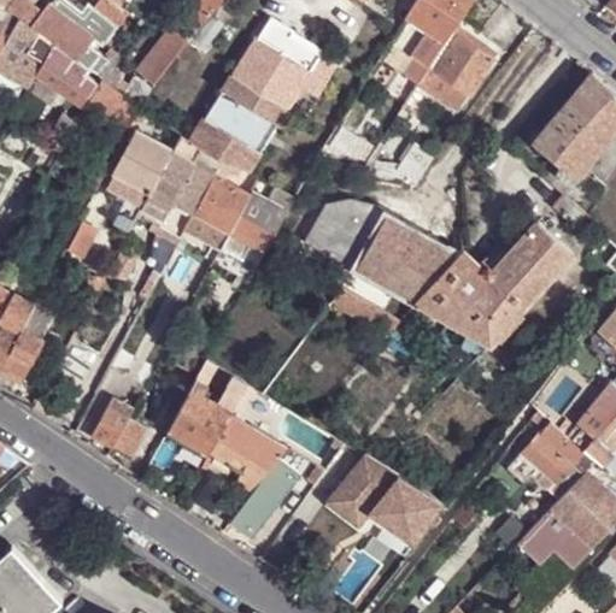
[(15,0),(0,0),(0,4),(7,11),(15,0)]
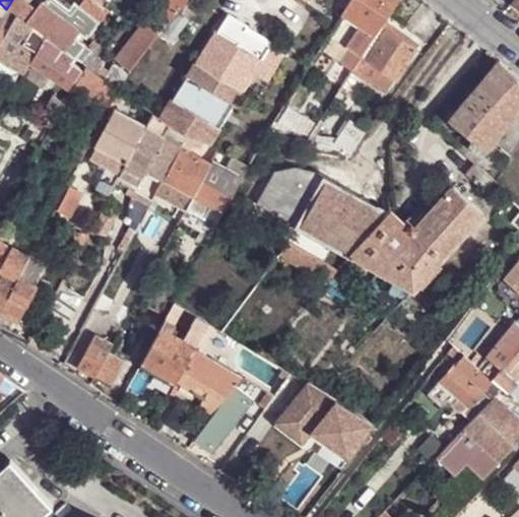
[(15,0),(12,0),(6,9),(17,16),(18,17),(25,8),(15,0)]
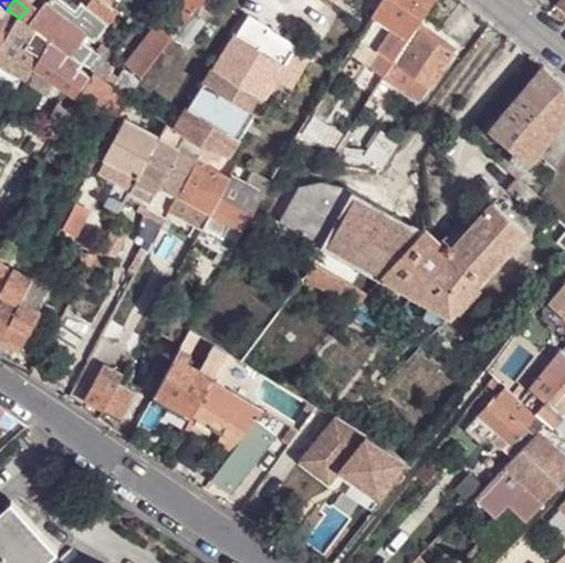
[(59,0),(48,0),(44,6),(85,38),(93,43),(106,27),(85,9),(80,3),(73,11),(59,0)]
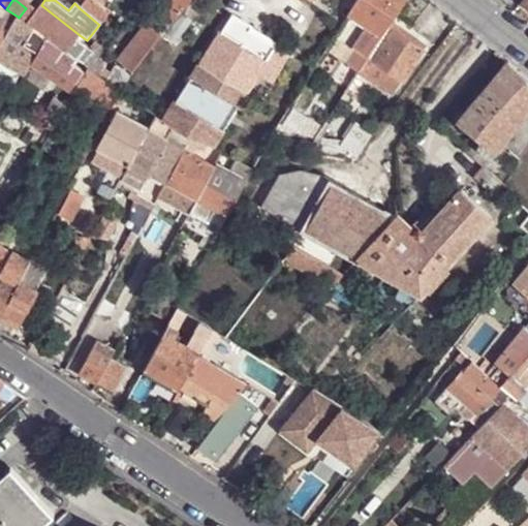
[(95,0),(86,0),(80,8),(99,25),(110,12),(95,0)]
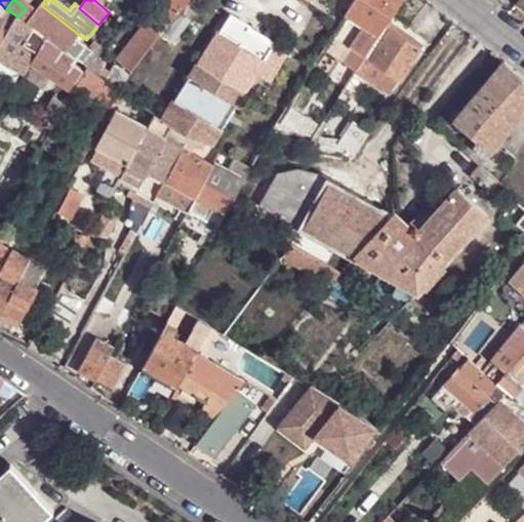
[(94,0),(109,12),(120,22),(136,0),(94,0)]
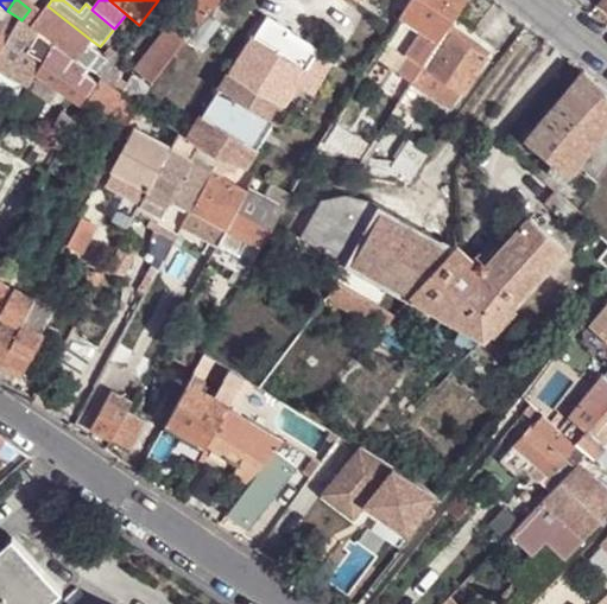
[(202,0),(184,25),(194,33),(207,17),(216,4),(219,0),(202,0)]
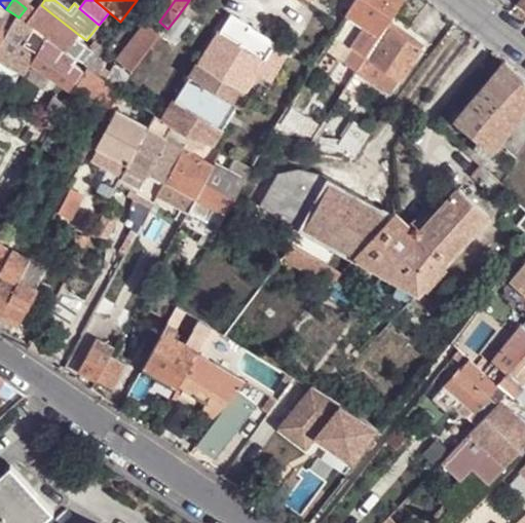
[(354,0),(345,15),(370,31),(379,37),(386,28),(404,0),(354,0)]
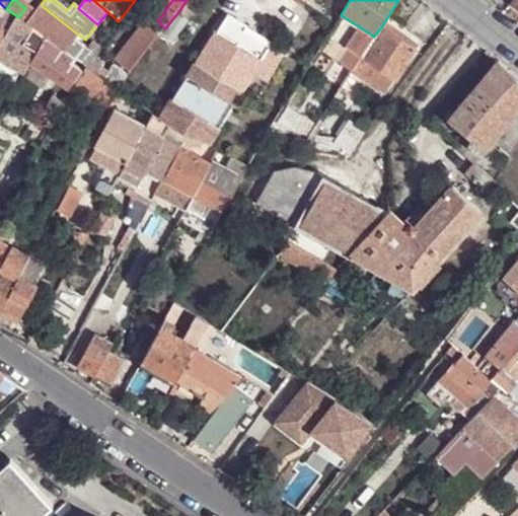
[(185,3),(176,14),(177,15),(188,23),(191,25),(199,15),(185,3)]
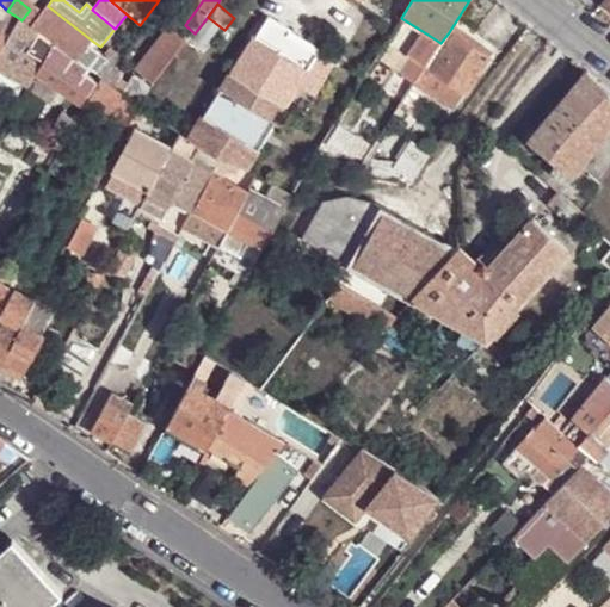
[(92,41),(48,6),(39,16),(30,28),(32,28),(42,35),(54,44),(78,60),(86,49),(92,41)]
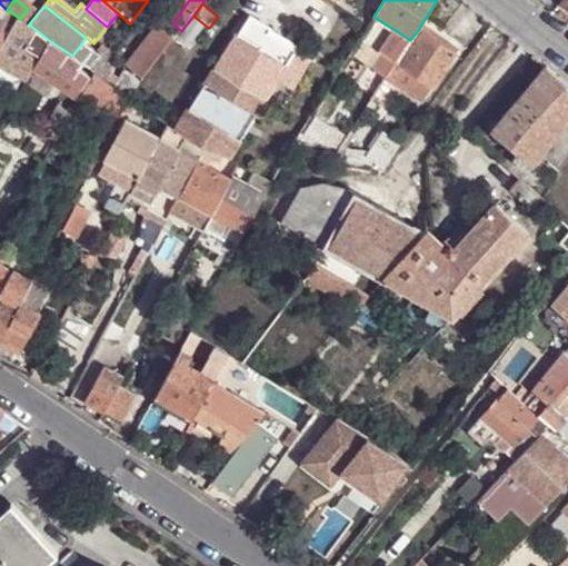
[(20,19),(25,22),(33,12),(28,9),(20,19)]
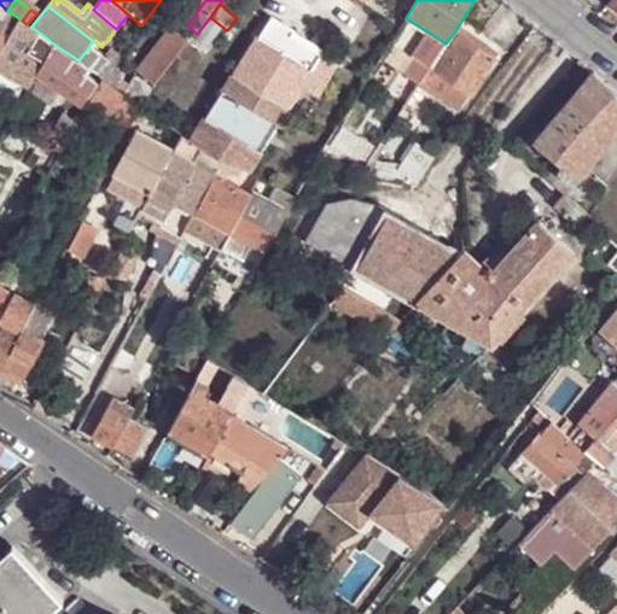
[(0,54),(6,45),(21,19),(7,11),(0,22),(0,25),(4,27),(0,31),(0,54)]
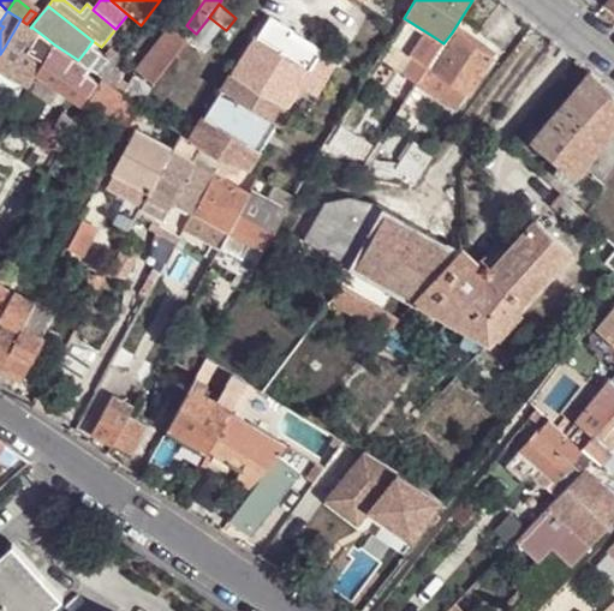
[(40,16),(36,13),(27,24),(30,28),(40,16)]
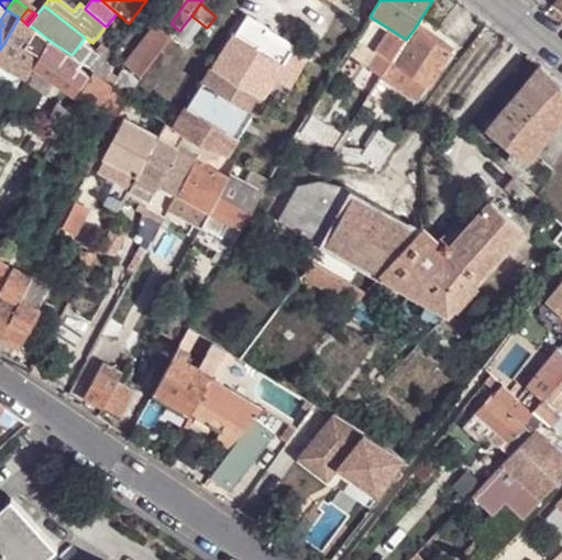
[(211,150),(224,157),(234,141),(228,136),(245,110),(252,114),(274,78),(287,87),(296,73),(305,58),(291,50),(264,32),(267,28),(246,15),(174,129),(201,149),(204,146),(211,150)]
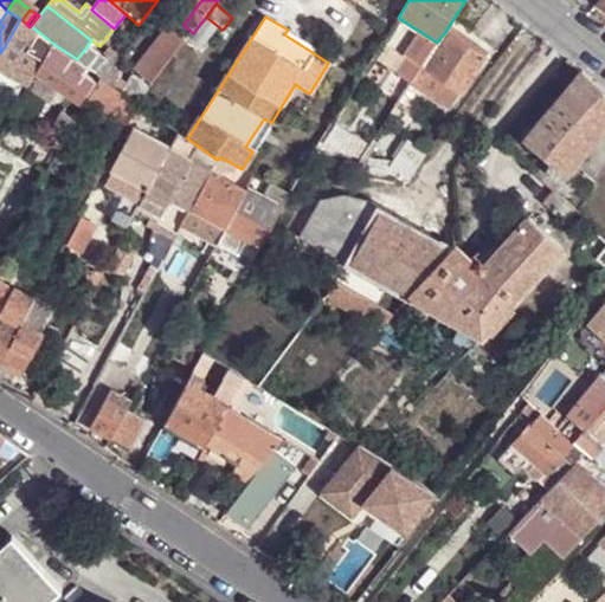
[(6,44),(19,51),(32,27),(30,27),(26,24),(21,20),(20,19),(6,44)]
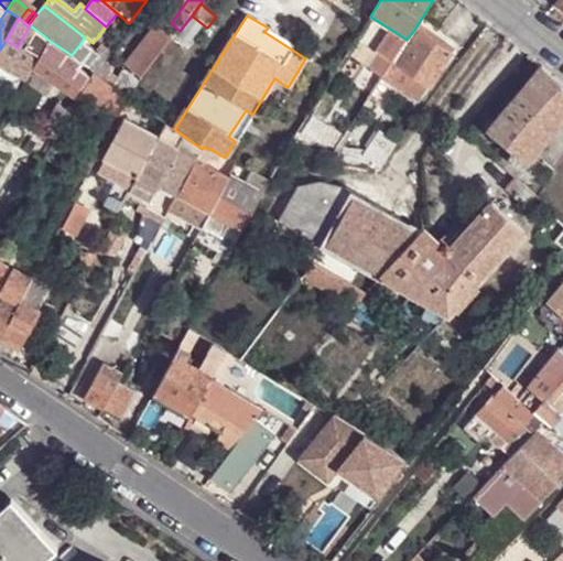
[(155,29),(125,68),(140,81),(171,40),(155,29)]
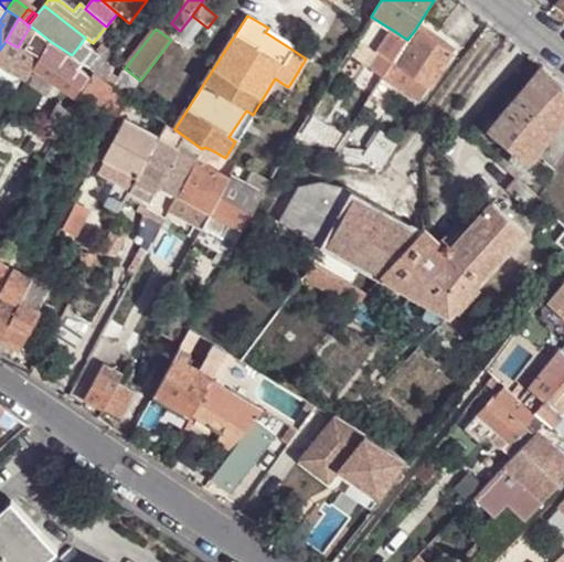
[(419,34),(415,30),(407,40),(393,63),(397,66),(419,34)]
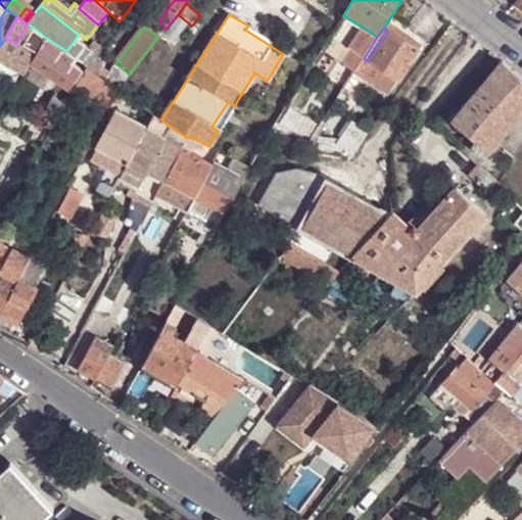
[(36,30),(26,49),(36,56),(46,38),(36,30)]
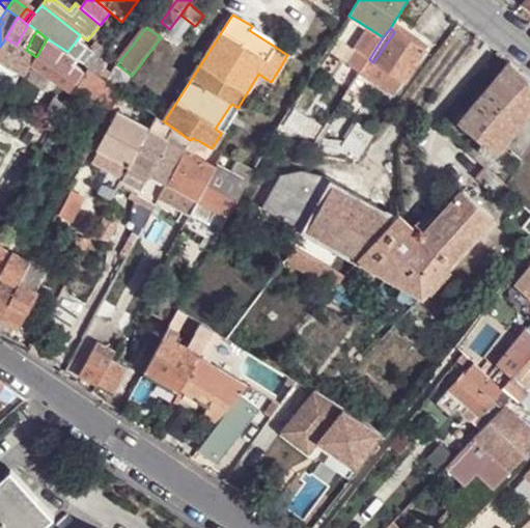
[(366,35),(346,65),(349,67),(360,74),(369,59),(383,37),(373,31),(366,35)]
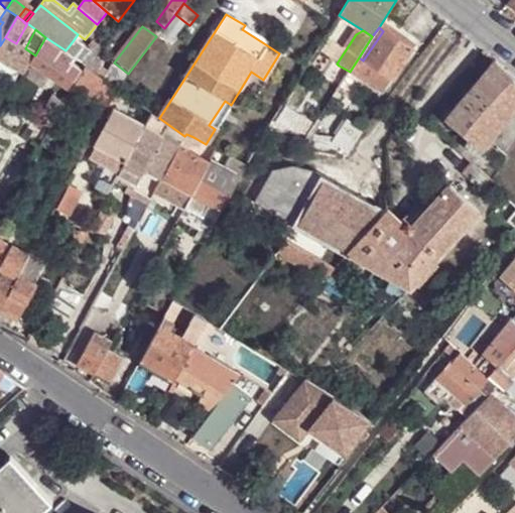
[(412,50),(383,31),(363,60),(392,80),(412,50)]
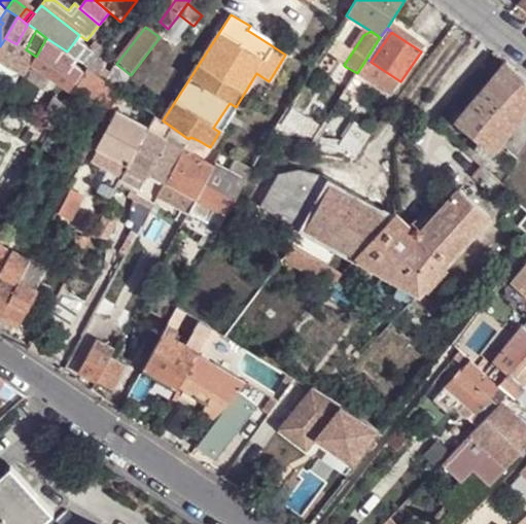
[(0,62),(26,76),(32,65),(36,57),(26,49),(16,44),(5,38),(0,46),(0,62)]
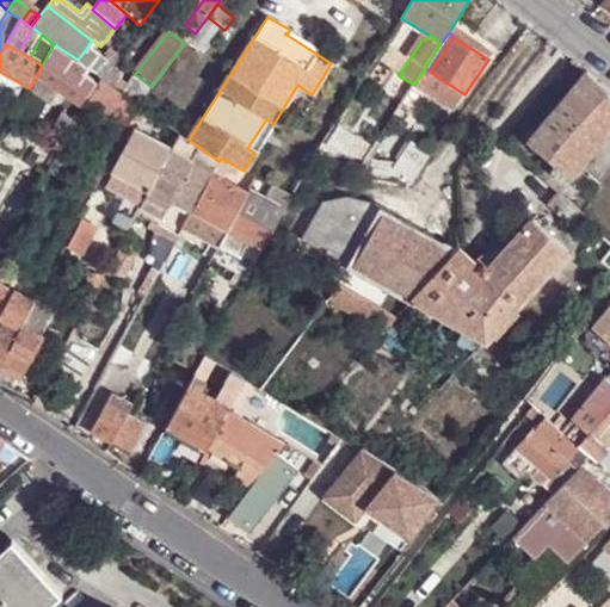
[(37,75),(82,106),(94,87),(97,82),(85,74),(88,68),(78,60),(54,44),(42,66),(37,75)]
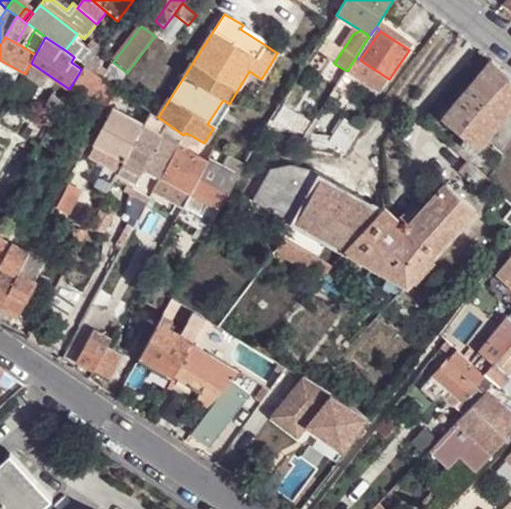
[(94,72),(96,68),(110,47),(102,40),(82,65),(86,67),(94,72)]
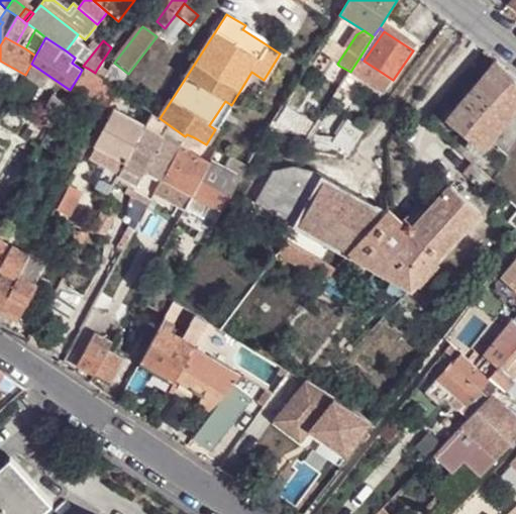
[(73,41),(66,50),(75,58),(80,62),(87,50),(73,41)]
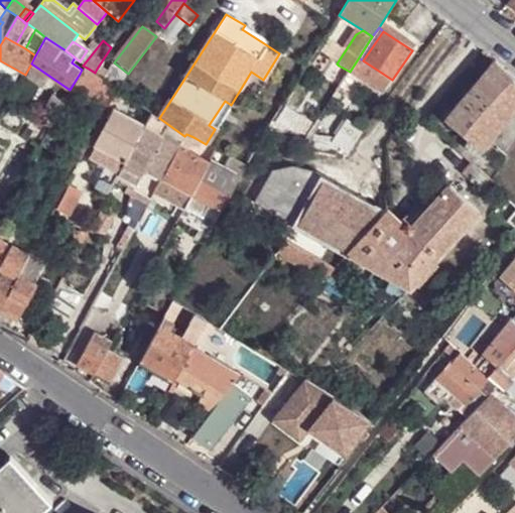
[(384,93),(392,80),(363,60),(359,57),(350,72),(384,93)]
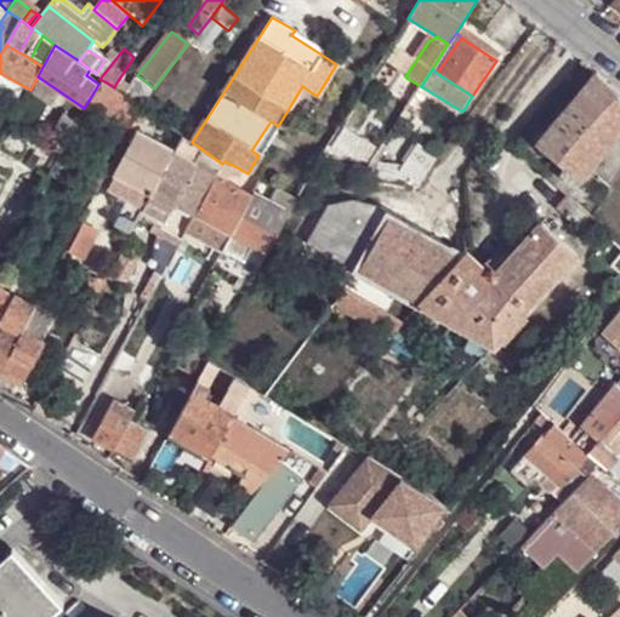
[(0,98),(18,109),(30,90),(0,73),(0,98)]
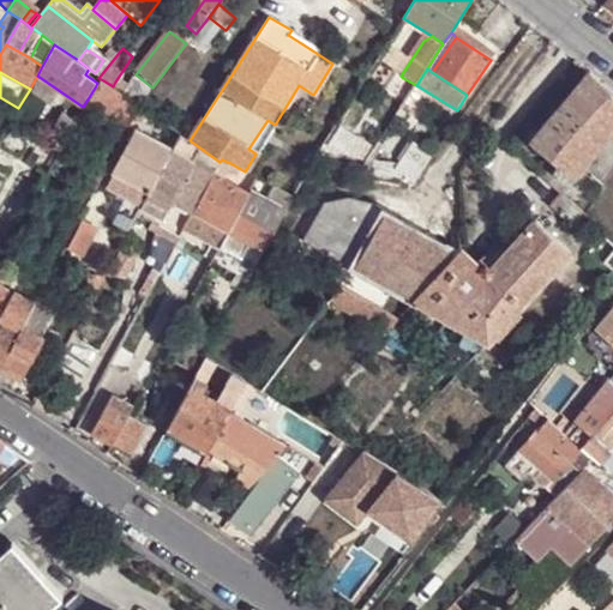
[(612,92),(589,73),(530,144),(532,145),(572,179),(612,127),(612,92)]
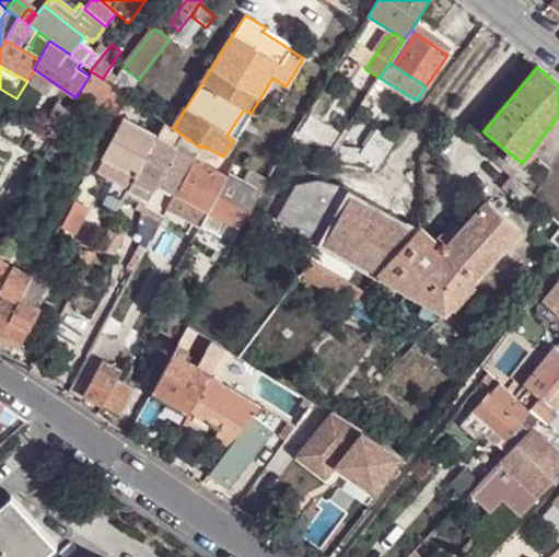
[(83,93),(118,115),(123,108),(128,99),(125,97),(111,86),(103,79),(94,73),(83,93)]
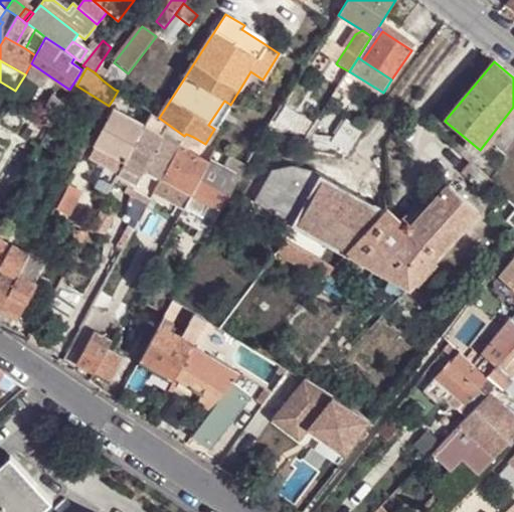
[(106,74),(97,68),(95,72),(102,79),(106,74)]
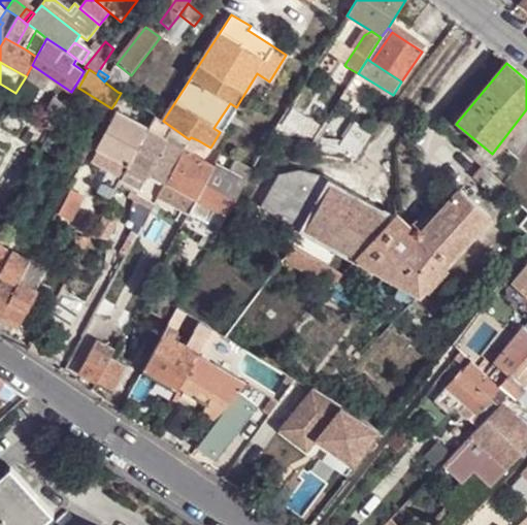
[(108,76),(104,81),(118,92),(126,81),(112,70),(108,76)]
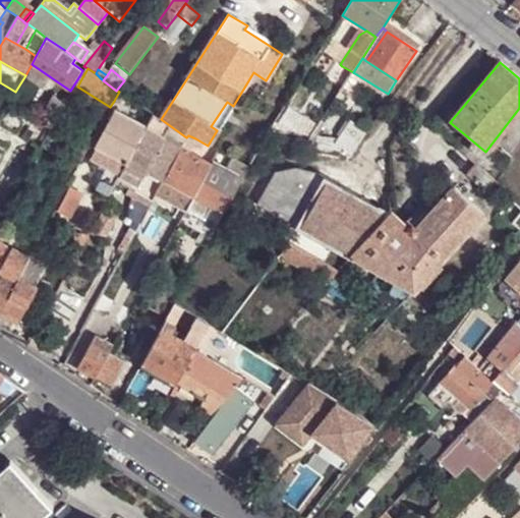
[(104,120),(110,107),(77,87),(71,100),(104,120)]
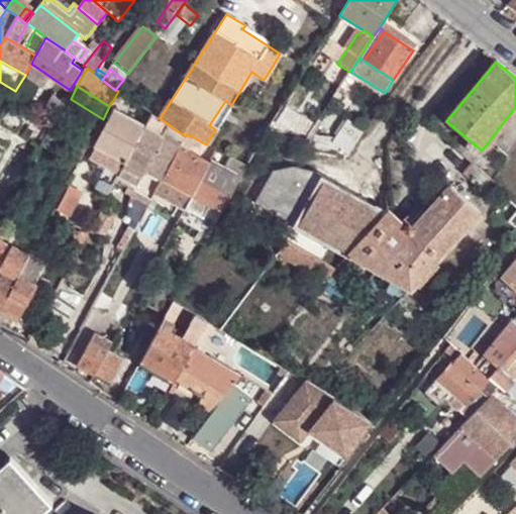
[(118,103),(123,95),(118,91),(113,100),(118,103)]
